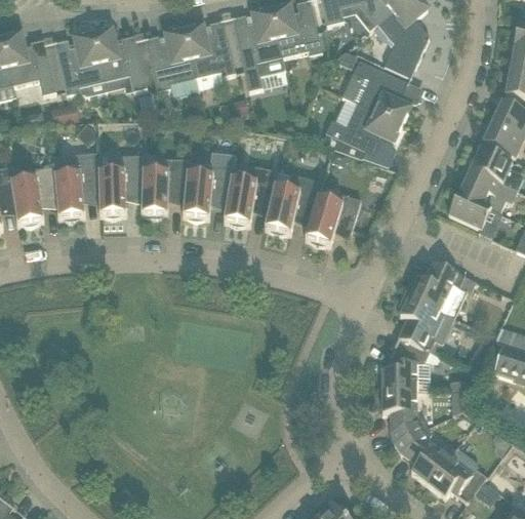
[(322,52),(315,20),(310,0),(296,3),(298,12),(291,13),(289,5),(271,9),(282,57),(308,51),(309,55),(322,52)]
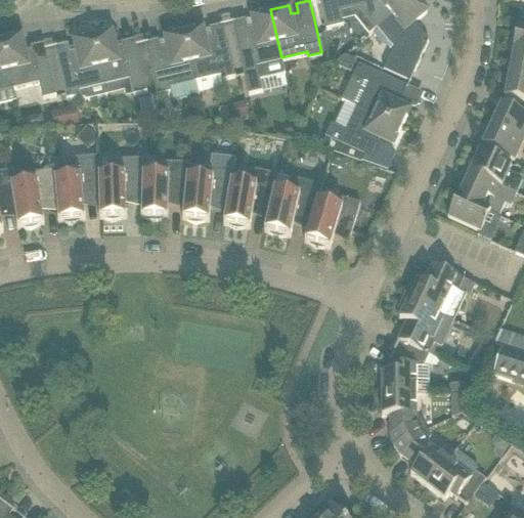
[(377,24),(406,0),(320,0),(325,25),(343,20),(340,7),(359,2),(377,24)]
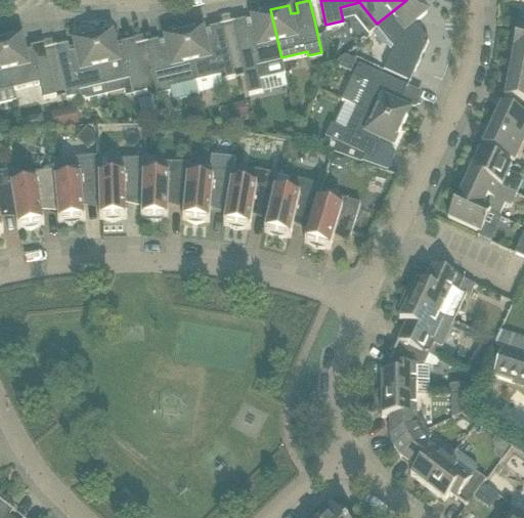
[(427,8),(420,0),(406,0),(377,24),(393,44),(384,67),(409,78),(428,36),(413,18),(427,8)]
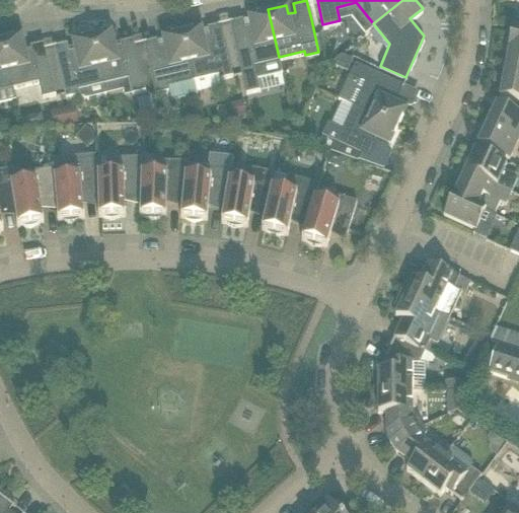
[(279,57),(268,9),(249,13),(251,22),(244,23),(242,15),(229,18),(246,89),(260,86),(256,75),(282,69),(279,57)]
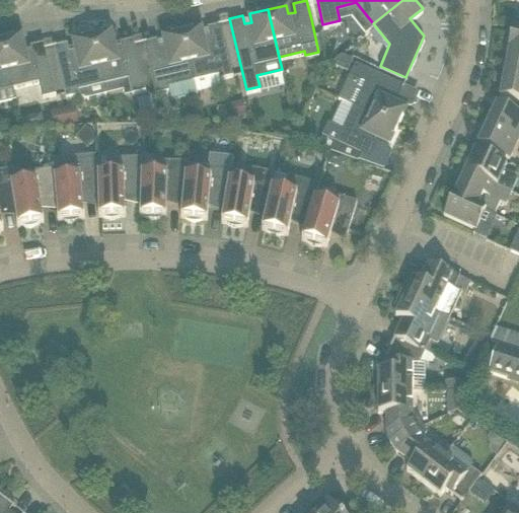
[(233,72),(225,40),(220,20),(207,23),(209,32),(202,33),(200,25),(181,29),(196,89),(221,83),(219,75),(233,72)]
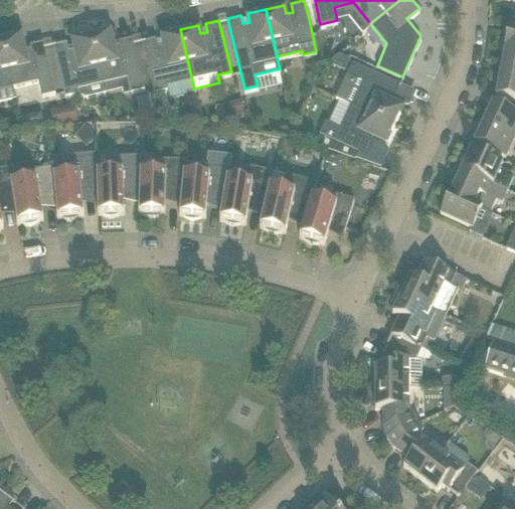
[(514,22),(508,22),(504,44),(514,45),(514,22)]
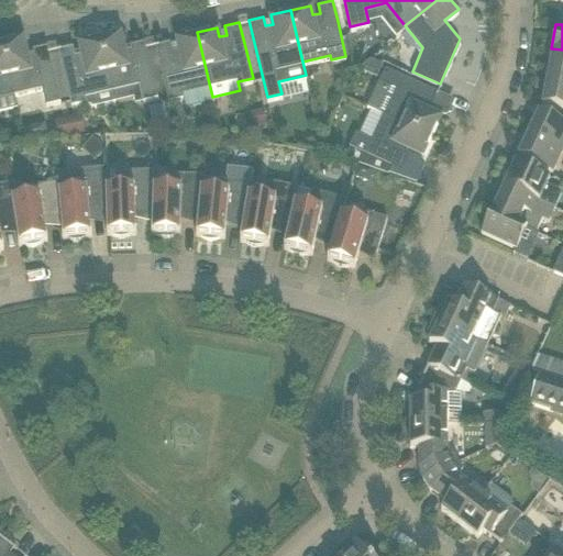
[(157,95),(150,59),(144,39),(130,42),(131,45),(123,47),(120,32),(100,36),(112,88),(139,81),(143,98),(157,95)]
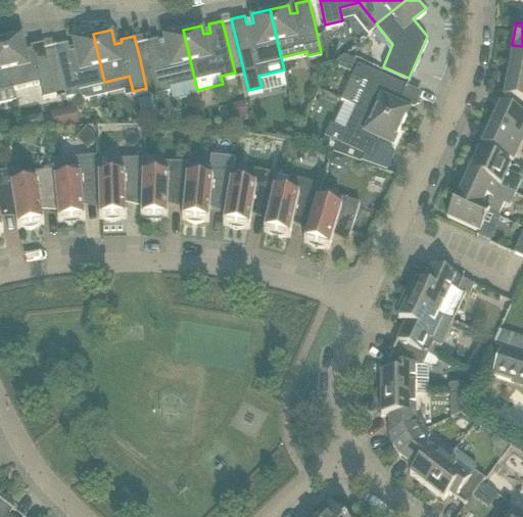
[(197,90),(183,30),(164,34),(167,43),(160,45),(158,36),(144,39),(156,91),(171,88),(173,96),(197,90)]
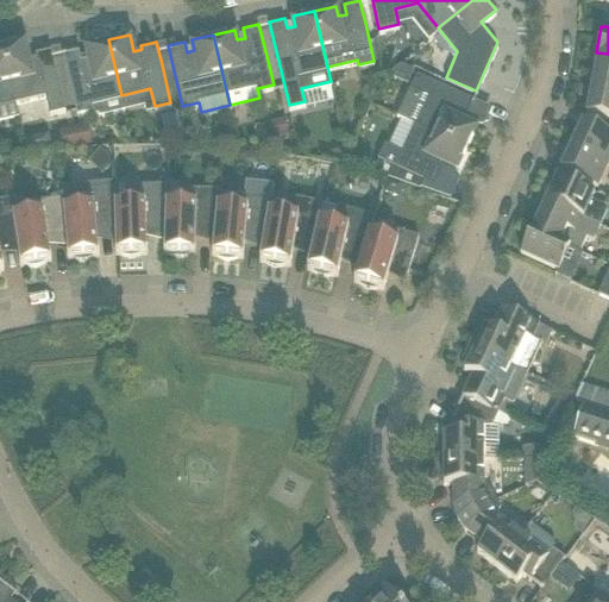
[(66,106),(56,69),(51,45),(35,50),(36,54),(27,55),(24,38),(2,44),(16,99),(45,93),(49,111),(66,106)]
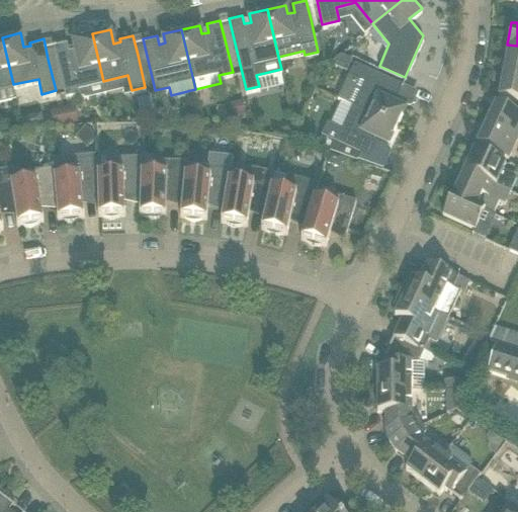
[(103,81),(92,33),(74,37),(76,47),(69,48),(67,39),(53,41),(66,94),(79,91),(78,86),(103,81)]
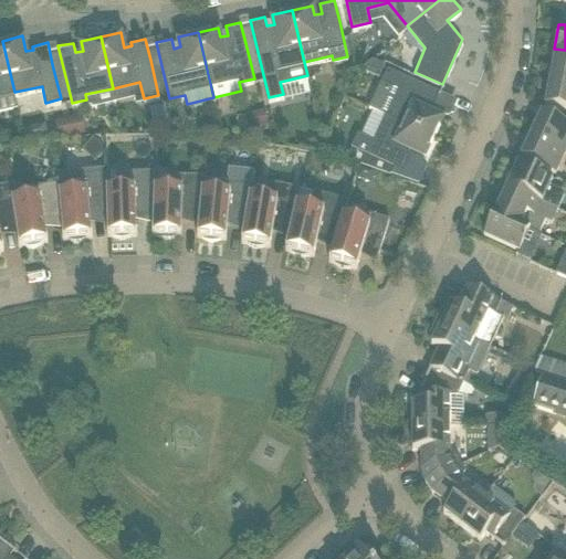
[(0,95),(14,92),(2,41),(0,41),(0,95)]
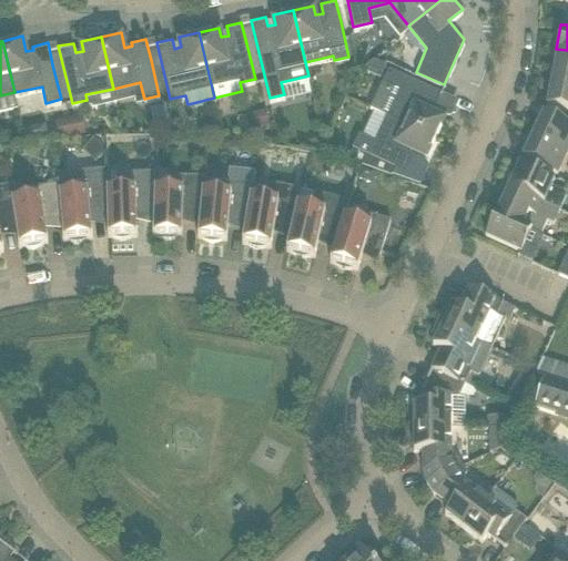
[(567,50),(556,49),(556,50),(557,50),(551,79),(567,81),(567,50)]
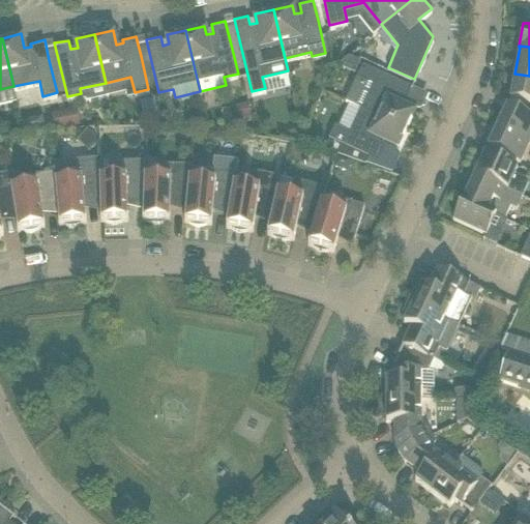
[(412,84),(393,75),(362,61),(346,97),(348,98),(406,125),(413,108),(400,102),(403,95),(406,96),(412,84)]
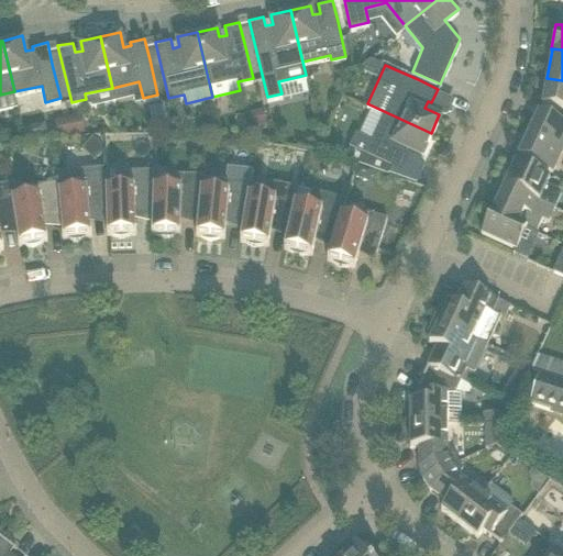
[(562,106),(562,80),(547,78),(541,102),(562,106)]
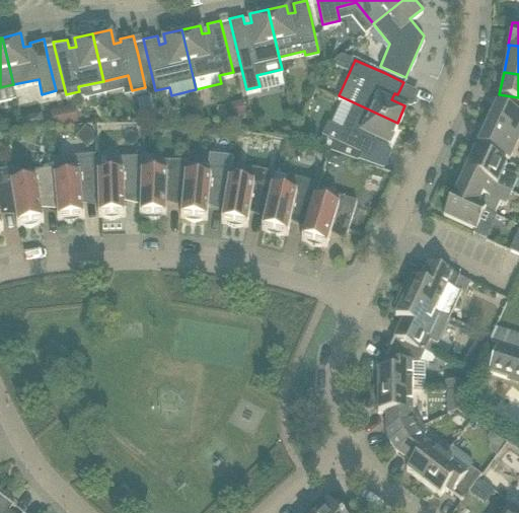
[(327,119),(322,132),(352,146),(370,154),(376,141),(373,140),(376,134),(389,140),(397,123),(341,96),(329,120),(327,119)]
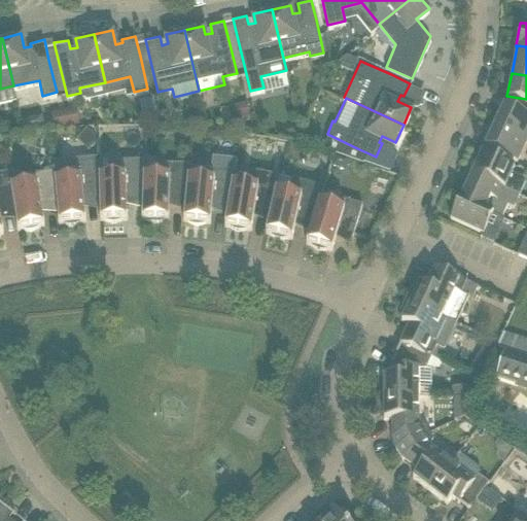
[(504,101),(495,122),(526,137),(526,111),(523,110),(504,101)]
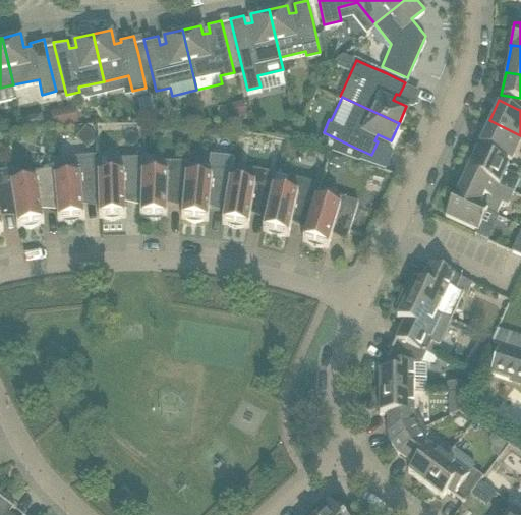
[(511,156),(520,135),(489,120),(479,141),(511,156)]
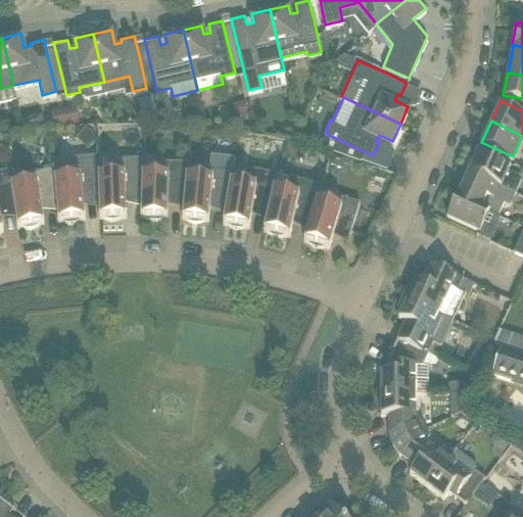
[(520,174),(508,168),(511,162),(479,147),(469,168),(516,189),(521,178),(520,174)]
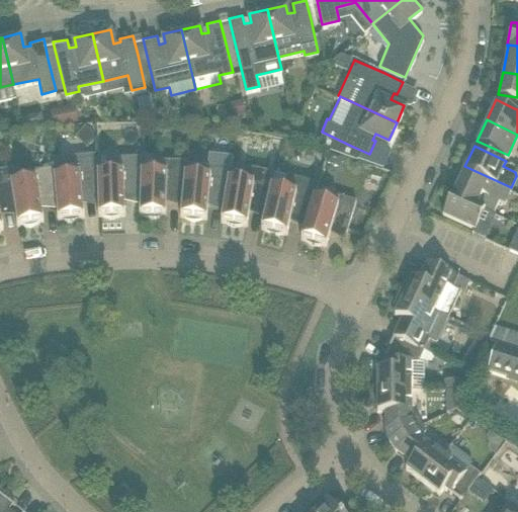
[(140,190),(139,211),(144,211),(147,214),(151,215),(154,215),(158,214),(161,212),(165,212),(166,191),(182,192),(183,192),(185,171),(186,162),(187,157),(160,156),(160,155),(143,150),(143,153),(142,169),(141,190),(140,190)]
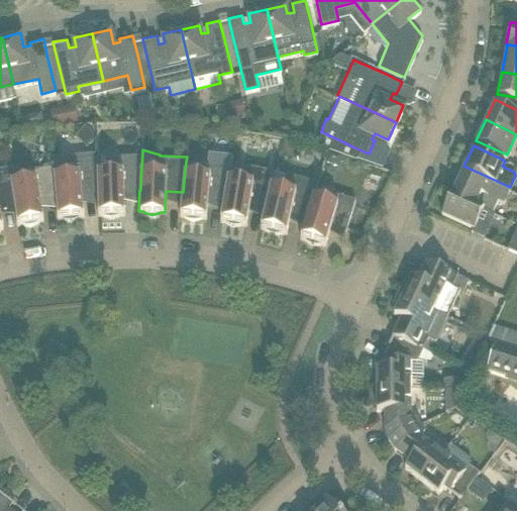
[(140,169),(141,169),(142,152),(115,154),(112,169),(98,169),(97,169),(98,191),(97,191),(98,212),(103,212),(106,213),(110,214),(113,213),(116,213),(119,211),(124,211),(123,191),(139,190),(140,190),(140,169)]
